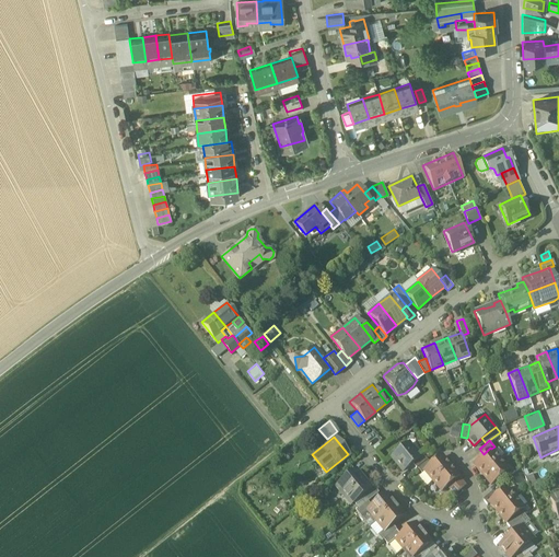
[(419,455),(408,442),(391,455),(402,468),(411,461),(419,455)]
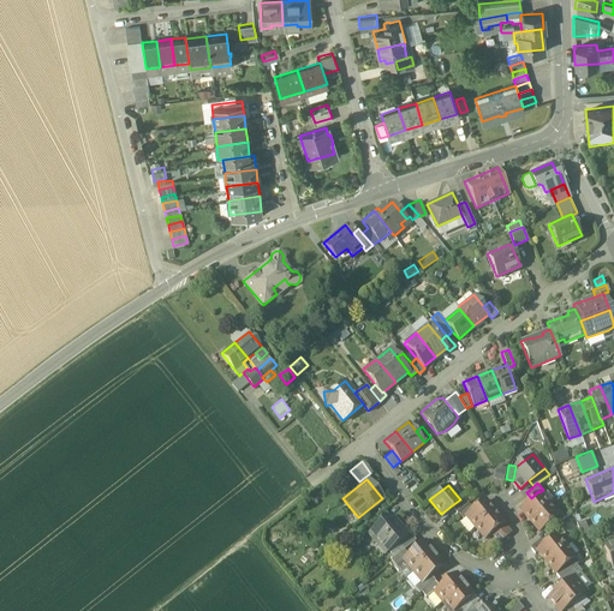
[(531,498),(520,507),(529,519),(548,503),(540,492),(538,491),(531,498)]
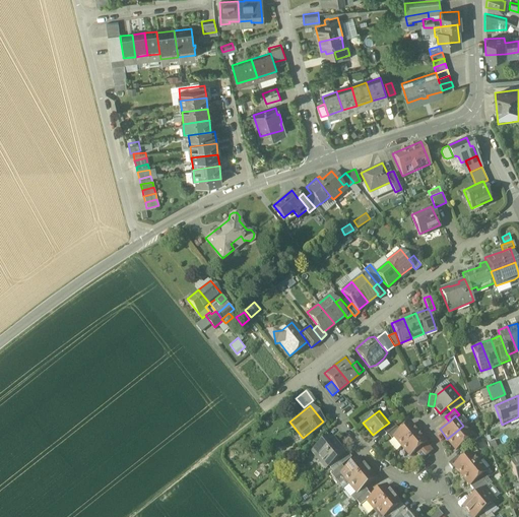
[(389,423),(382,428),(386,433),(387,433),(395,426),(391,421),(389,423)]
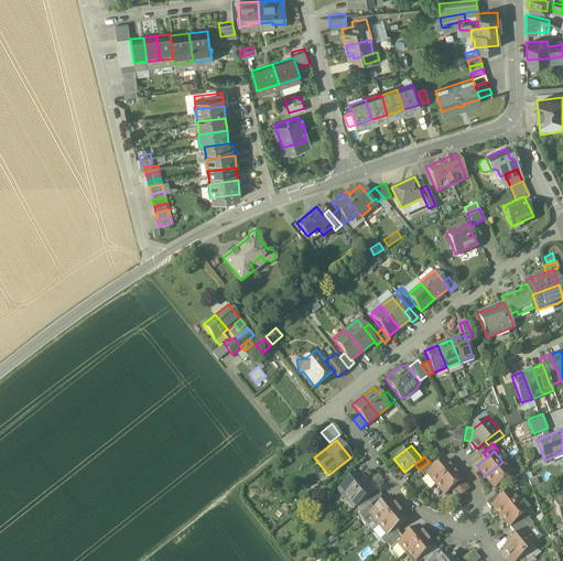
[(434,465),(426,472),(428,472),(435,482),(453,467),(444,457),(434,465)]
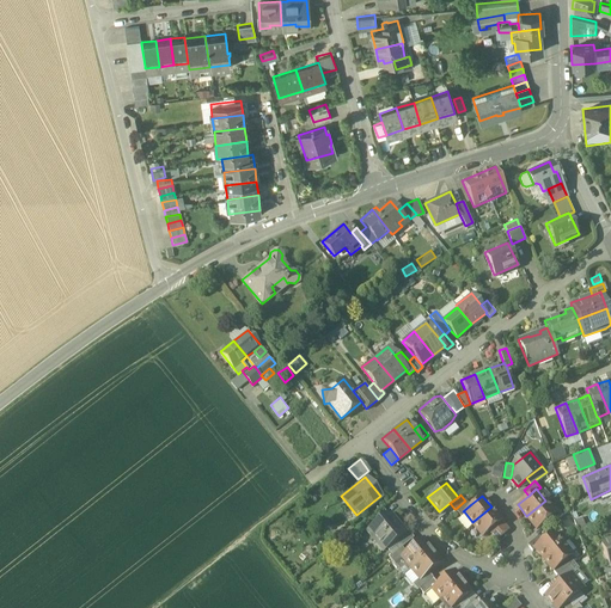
[(465,501),(456,509),(460,514),(464,511),(463,511),(471,504),(466,499),(465,501)]
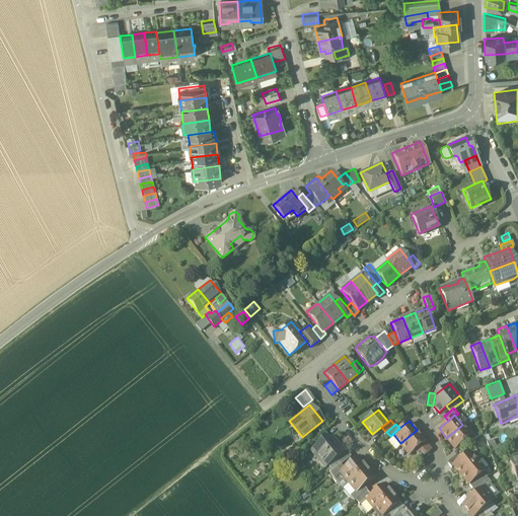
[(462,425),(446,438),(454,447),(463,439),(470,434),(469,433),(462,425)]
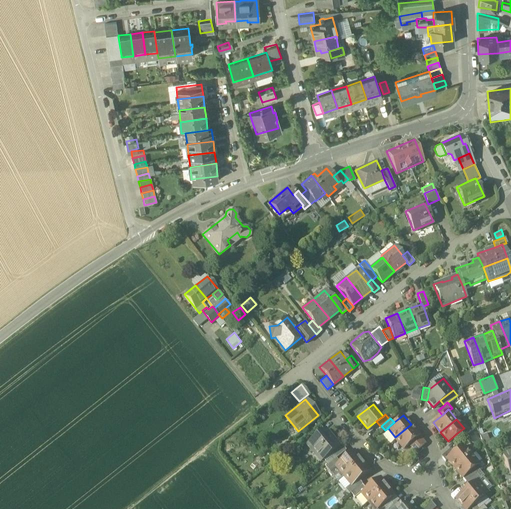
[(418,433),(411,424),(395,437),(402,446),(408,442),(418,434),(418,433)]
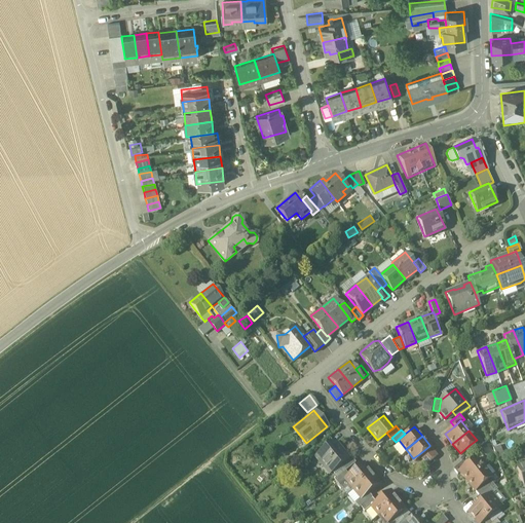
[(477,440),(470,445),(474,450),(483,442),(479,437),(476,439),(477,440)]
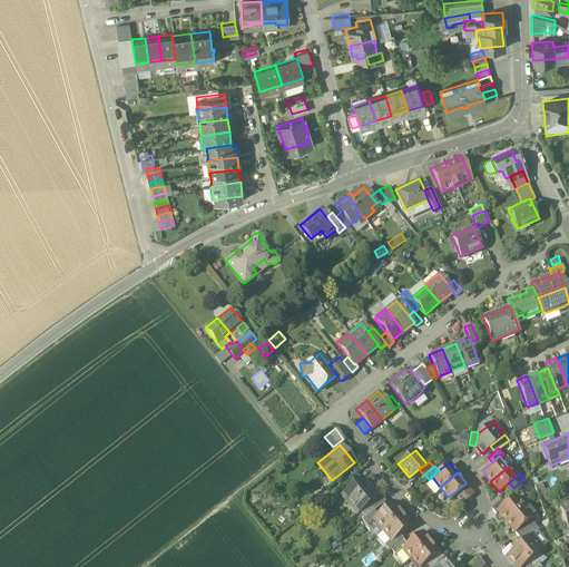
[(361,478),(355,482),(353,482),(350,486),(349,487),(350,488),(343,494),(351,502),(350,504),(355,512),(375,496),(370,488),(369,488),(365,485),(366,484),(361,478)]
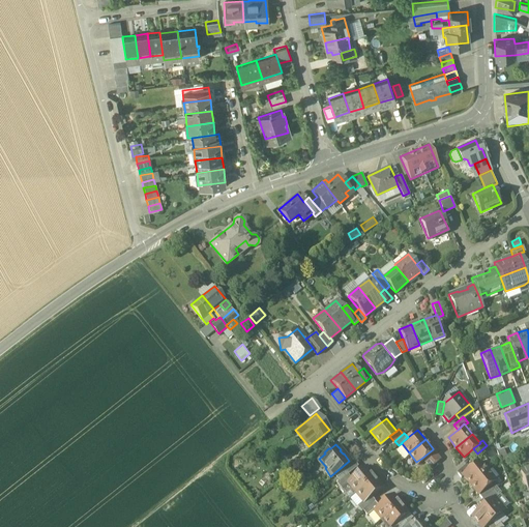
[(502,447),(496,449),(501,461),(507,459),(502,447)]
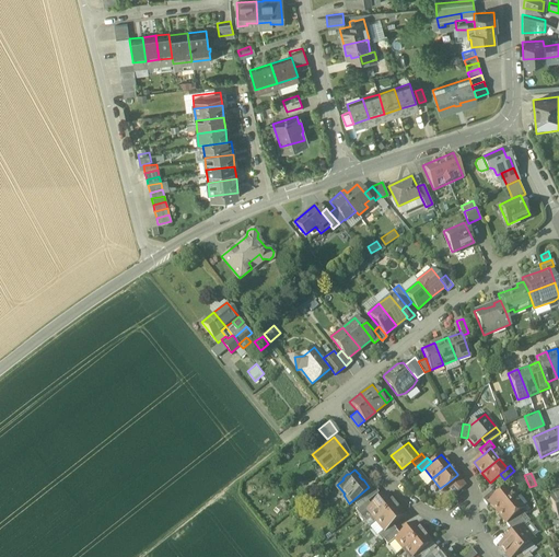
[(457,475),(446,484),(454,491),(464,484),(457,475)]
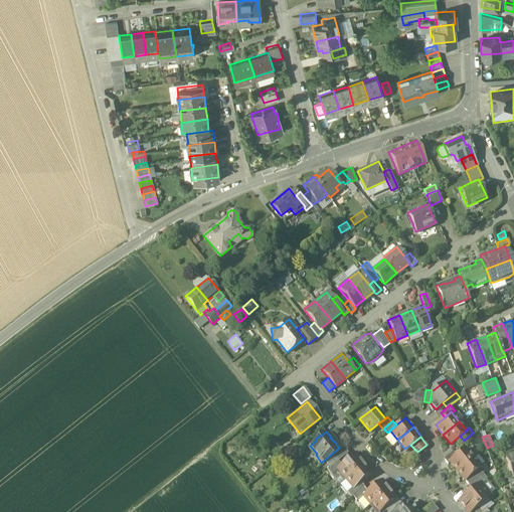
[(457,454),(450,460),(450,461),(457,470),(473,457),(465,447),(457,454)]
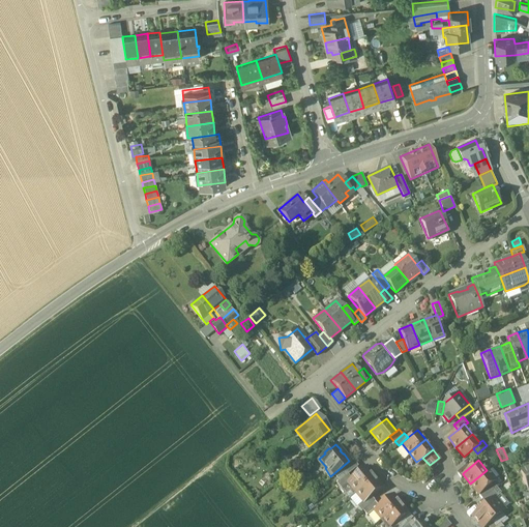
[(466,463),(457,470),(461,475),(463,474),(463,473),(470,467),(466,463)]
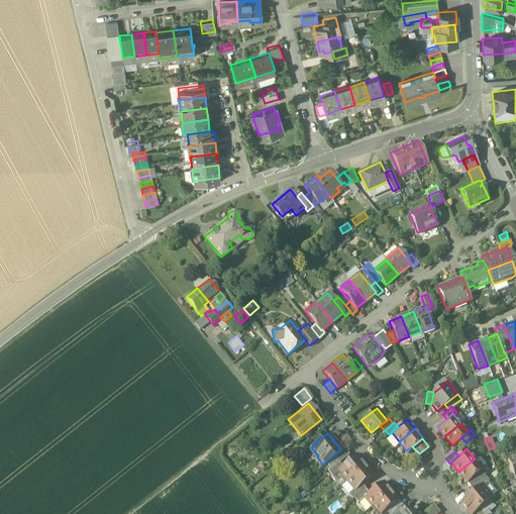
[(342,466),(338,470),(345,479),(365,464),(356,454),(342,466)]
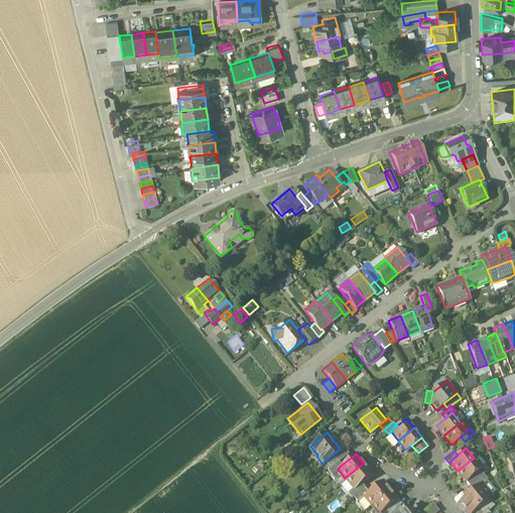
[(514,454),(506,458),(513,477),(514,476),(514,454)]
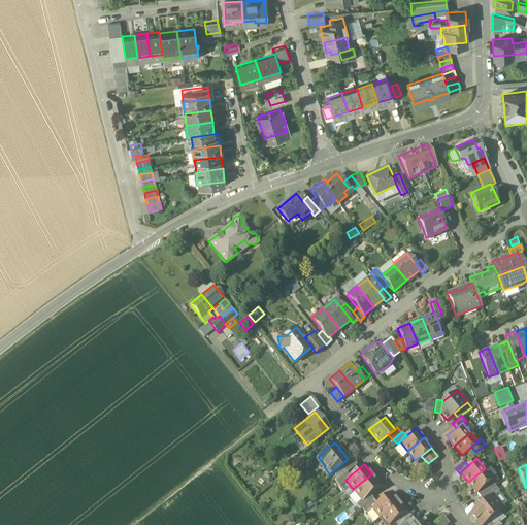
[(485,468),(468,482),(476,491),(491,480),(493,478),(485,468)]
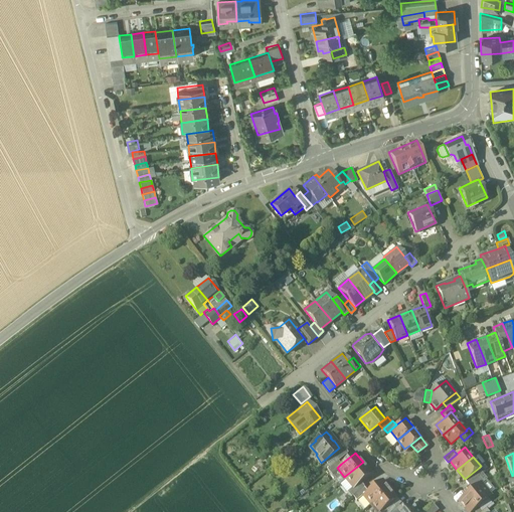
[(341,464),(337,460),(327,468),(331,473),(337,468),(341,464)]
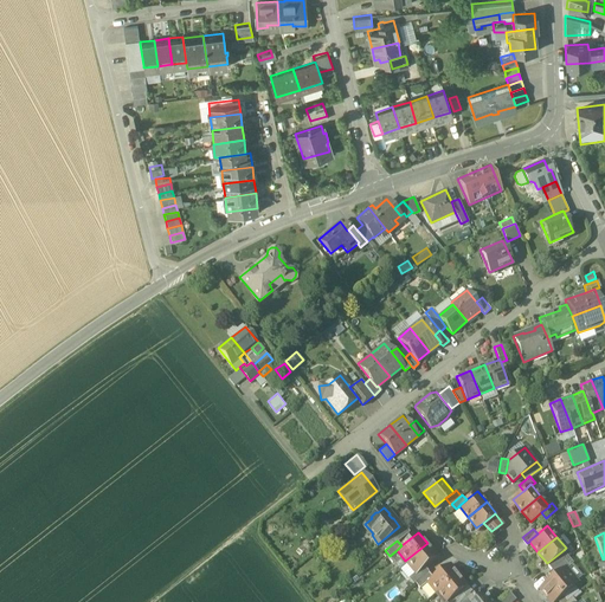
[(427,543),(405,561),(414,571),(423,564),(436,554),(427,543)]
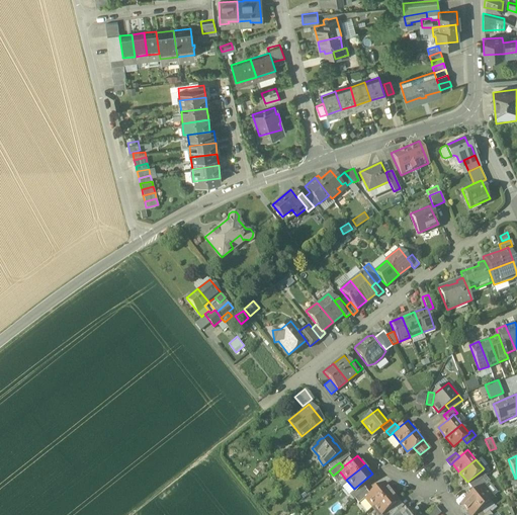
[(482,470),(467,482),(470,486),(470,487),(482,478),(485,475),(482,470)]
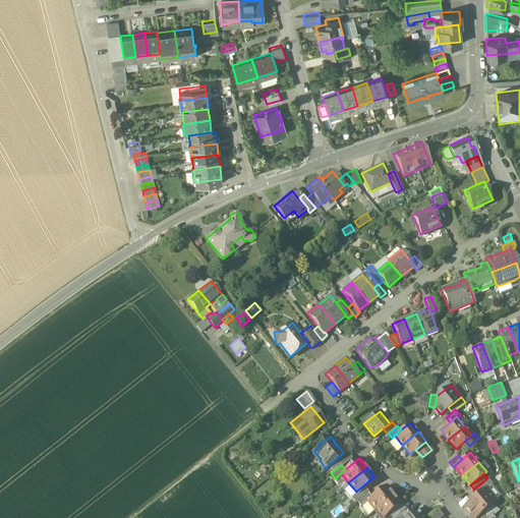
[(484,480),(473,490),(473,488),(470,492),(474,497),(485,487),(485,488),(488,485),(484,480)]
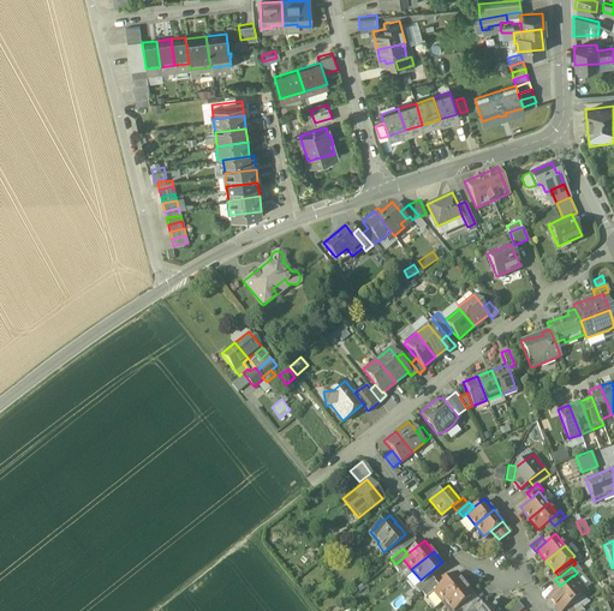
[(439,585),(433,589),(442,600),(464,582),(455,570),(439,585)]
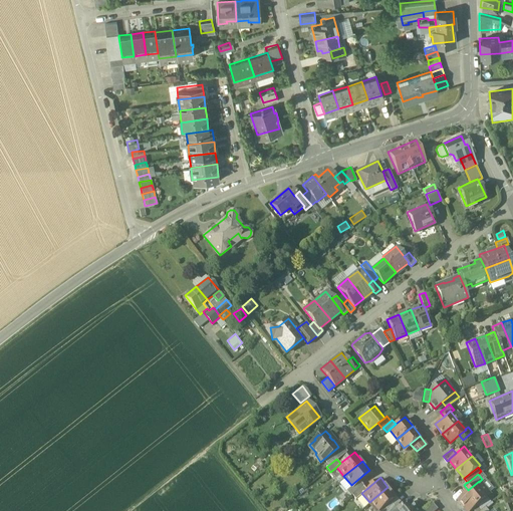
[(362,484),(358,479),(351,485),(345,489),(349,494),(351,493),(362,484)]
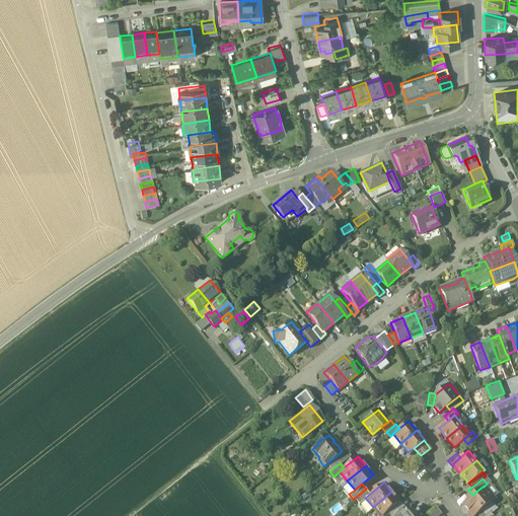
[(472,495),(461,504),(471,515),(494,498),(484,487),(484,486),(472,495)]
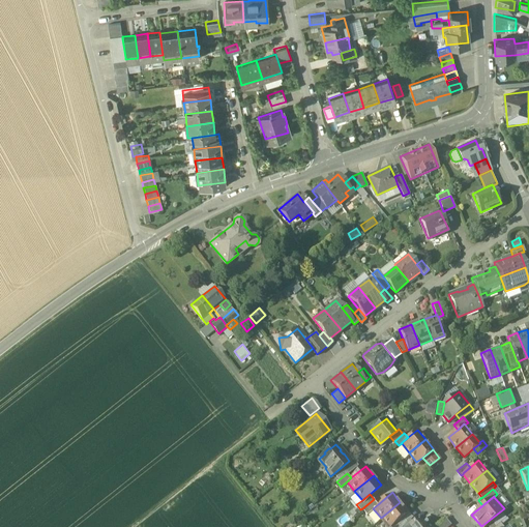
[(374,499),(362,508),(366,514),(373,508),(378,504),(374,499)]
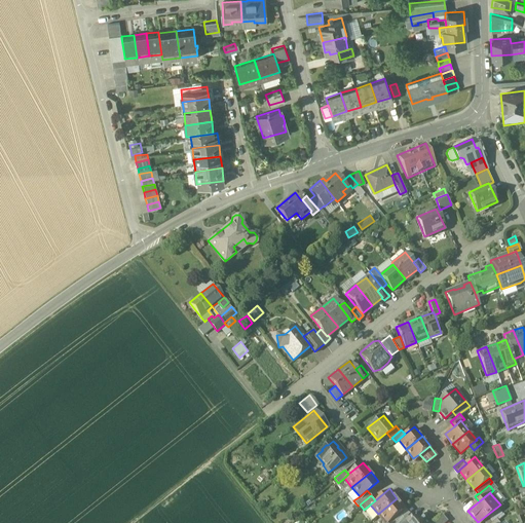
[(397,498),(378,514),(385,522),(392,517),(405,508),(397,498)]
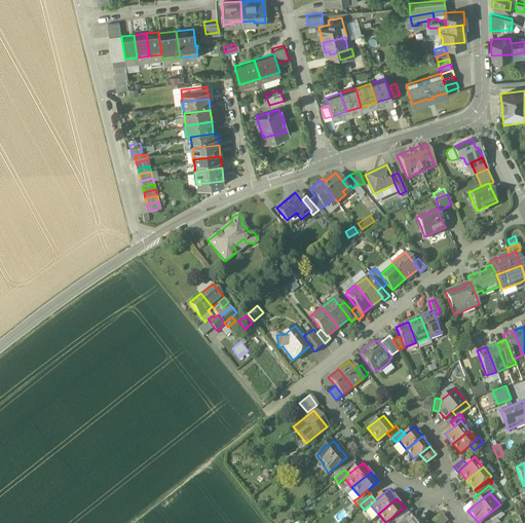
[(427,522),(419,512),(405,522),(427,522)]
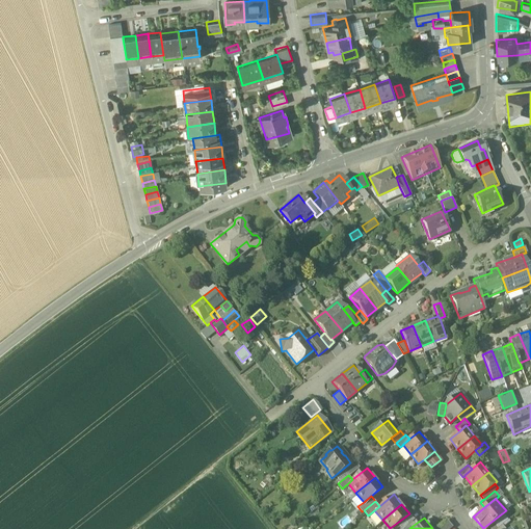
[(446,519),(435,527),(436,528),(447,528),(452,525),(446,519)]
